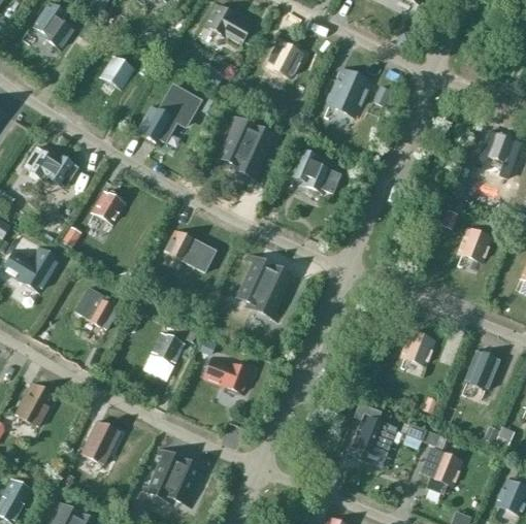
[(50,0),(33,24),(42,30),(40,34),(63,50),(77,29),(60,17),(66,9),(54,0),(50,0)]
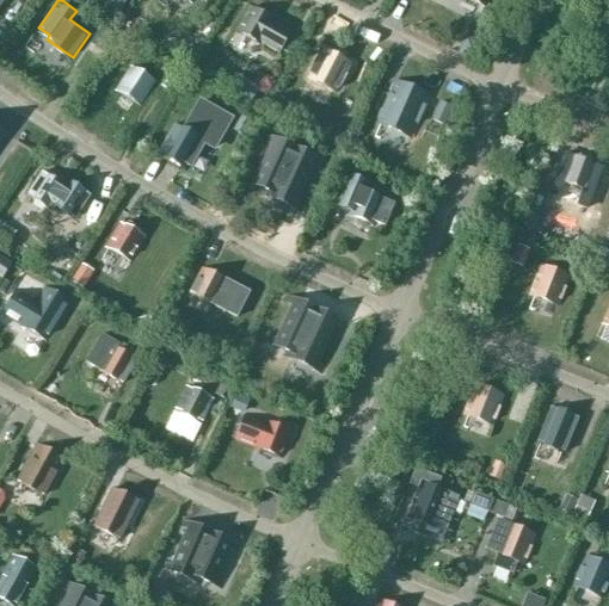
[(252,2),(238,28),(280,51),(294,26),(252,2)]
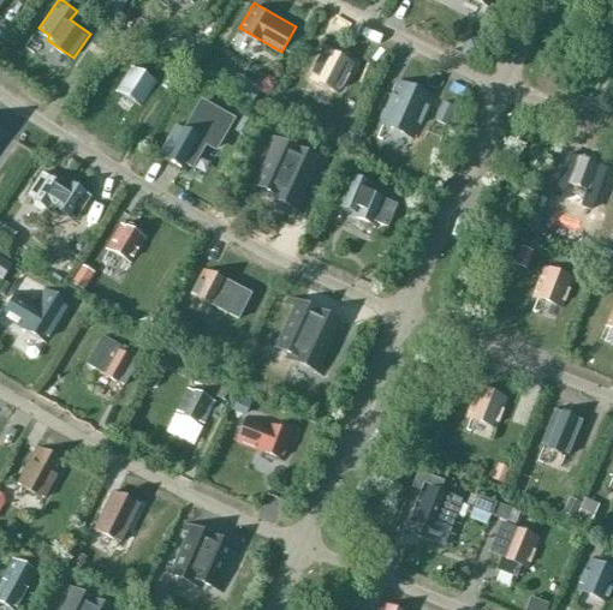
[(327,46),(311,75),(339,90),(355,61),(327,46)]
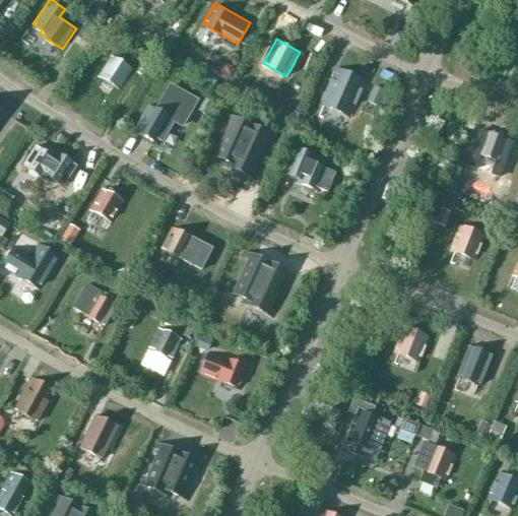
[(113,53),(100,73),(120,86),(133,65),(113,53)]
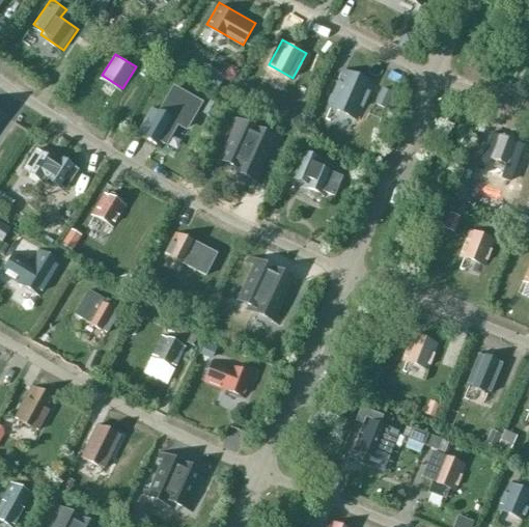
[(345,68),(331,103),(359,115),(373,81),(345,68)]
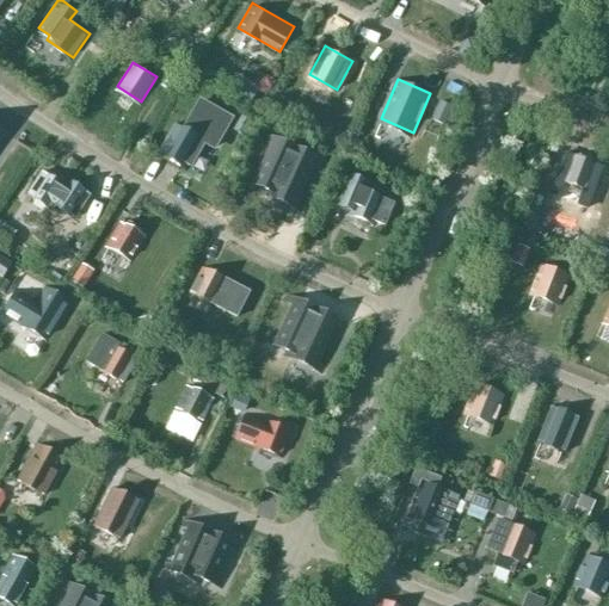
[(250,80),(241,92),(253,99),(262,87),(250,80)]
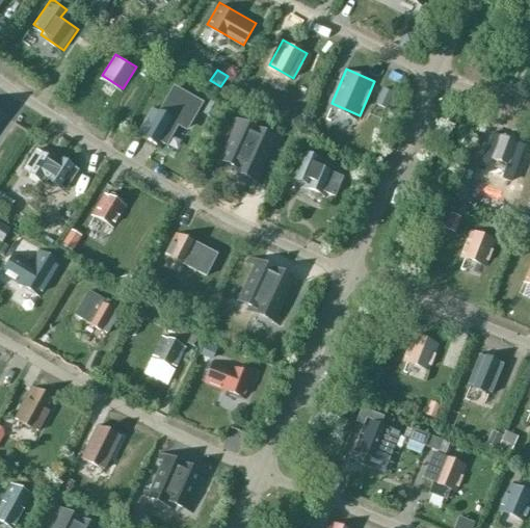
[(155,106),(140,132),(163,144),(178,120),(187,126),(200,104),(202,100),(175,84),(160,110),(155,106)]
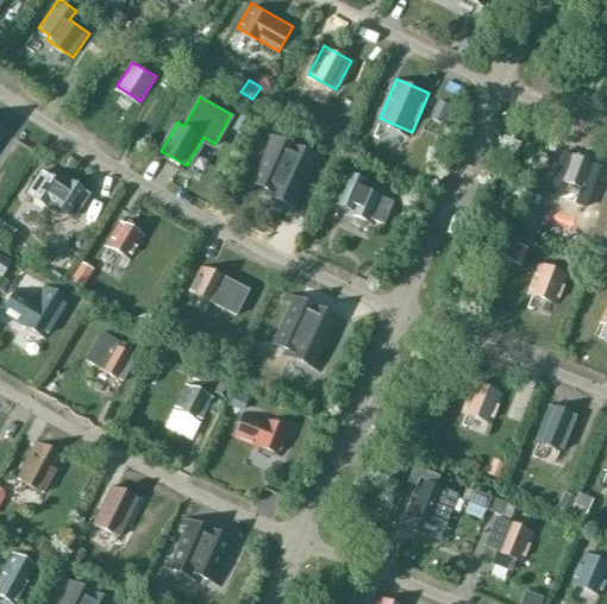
[(0,137),(4,132),(8,134),(11,131),(0,123),(0,137)]
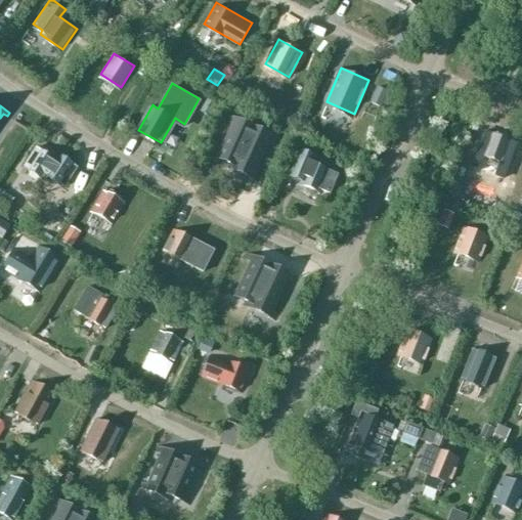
[(214,146),(211,153),(228,161),(226,164),(260,179),(263,173),(255,170),(270,137),(277,140),(280,134),(230,112),(227,118),(234,121),(222,149),(214,146)]
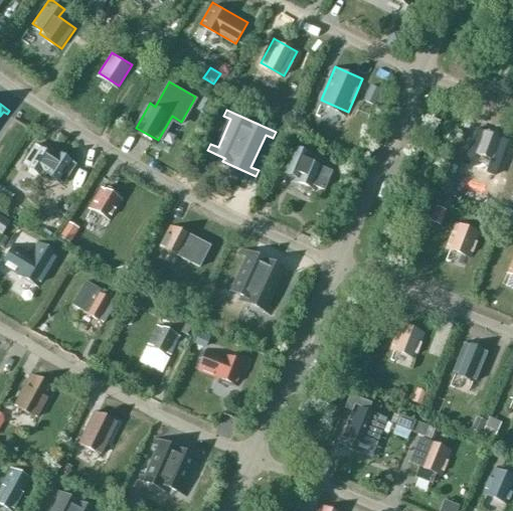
[(468,150),(464,161),(496,173),(509,139),(505,138),(482,128),(477,127),(468,150)]
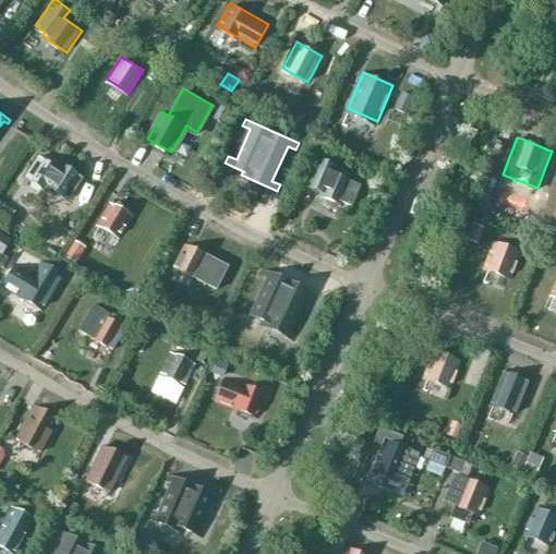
[(61,159),(58,165),(41,154),(26,176),(48,190),(51,185),(68,196),(83,175),(61,159)]
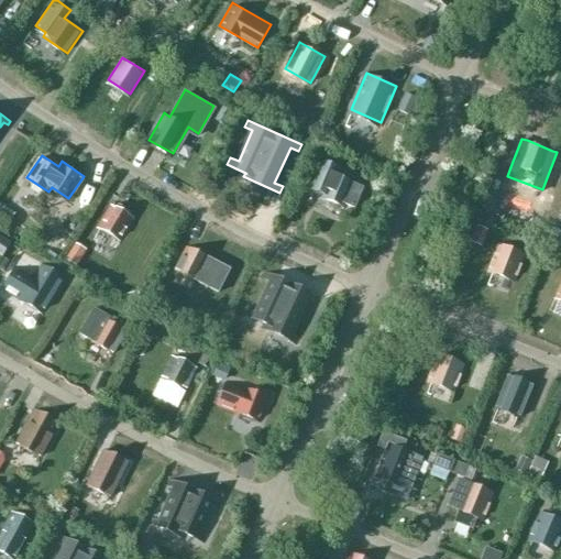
[(319,156),(309,178),(326,185),(321,195),(347,205),(354,208),(363,188),(355,185),(358,181),(343,175),(347,168),(319,156)]
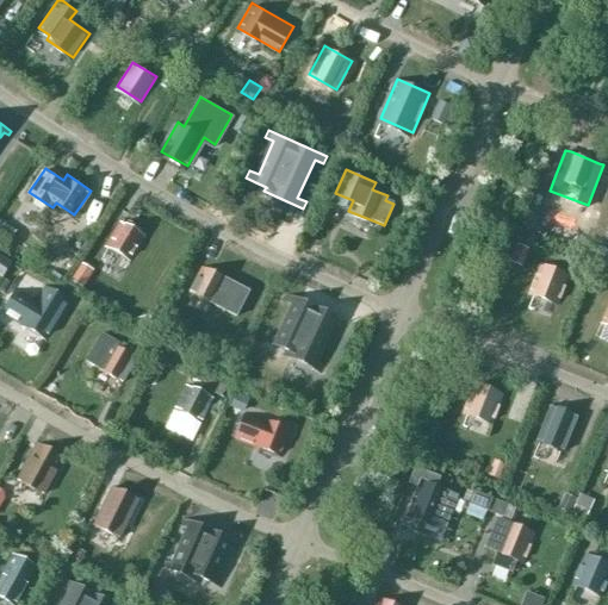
[(529,205),(523,220),(537,225),(541,210),(529,205)]
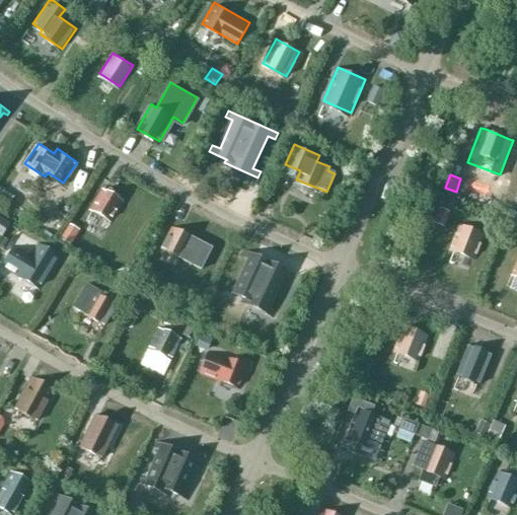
[(103,185),(90,206),(112,220),(125,198),(121,196),(123,193),(111,186),(108,189),(103,185)]
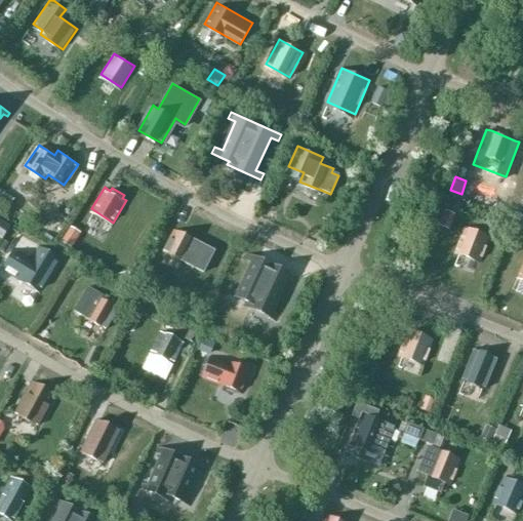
[(447,206),(441,221),(450,225),(456,210),(447,206)]
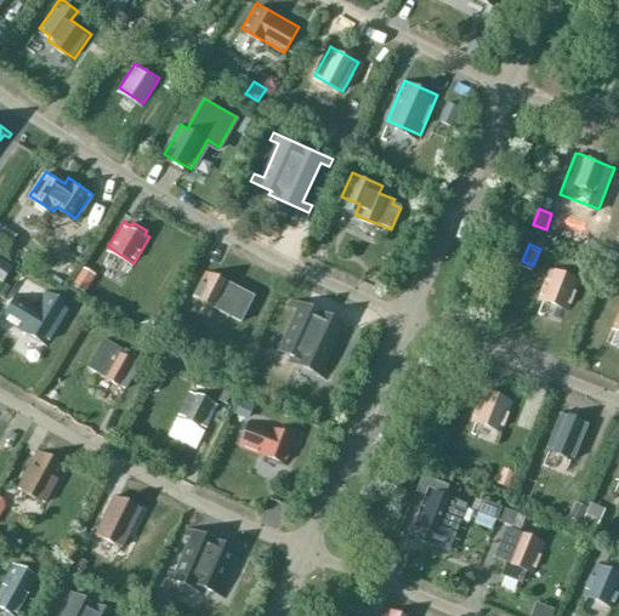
[(84,264),(73,281),(85,289),(96,272),(84,264)]
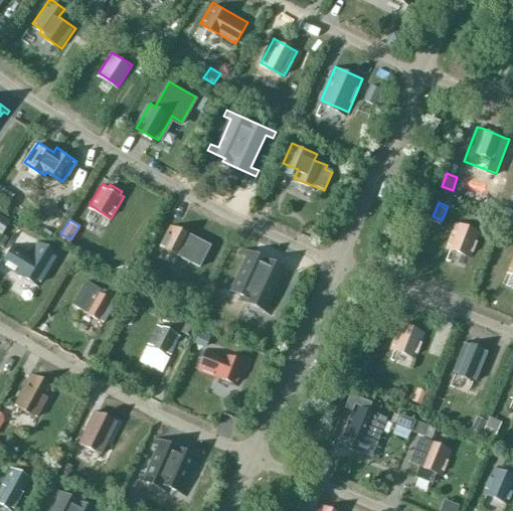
[(459,220),(450,244),(472,252),(481,229),(459,220)]
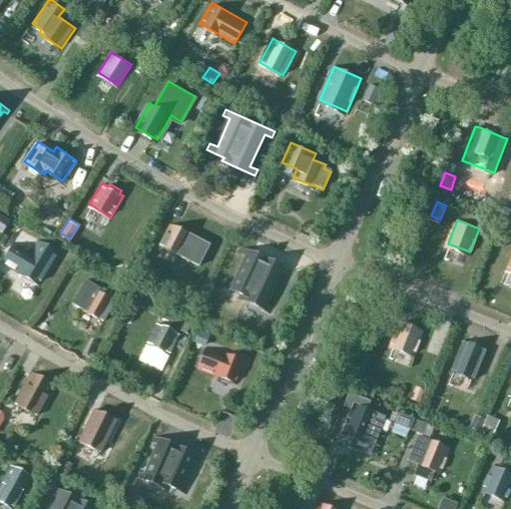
[(170,220),(159,242),(198,263),(210,241),(170,220)]
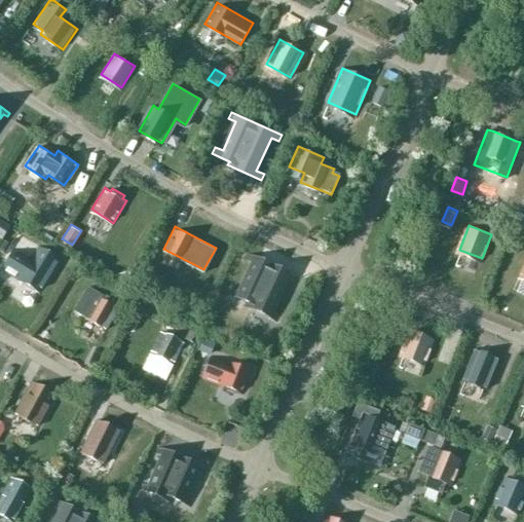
[(513,229),(507,243),(518,249),(523,237),(523,234),(513,229)]
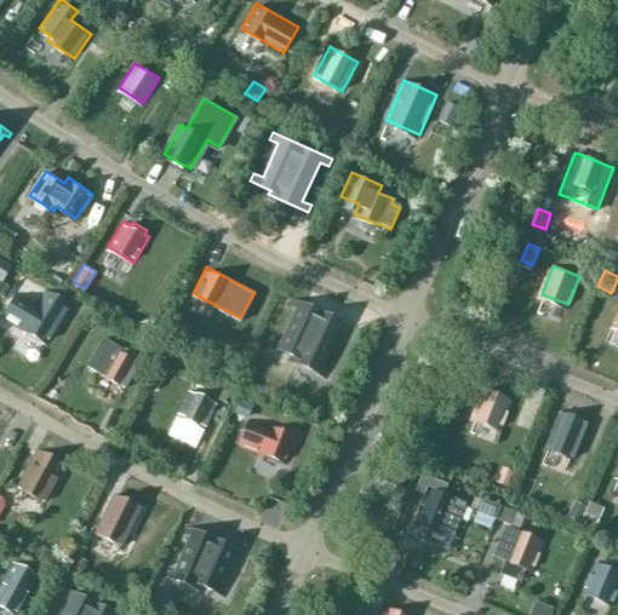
[(18,292),(4,314),(23,326),(23,327),(49,343),(64,317),(63,317),(72,303),(49,288),(39,303),(38,302),(38,303),(18,292)]
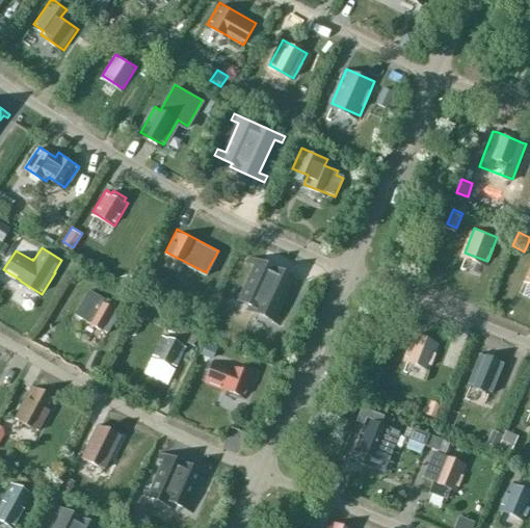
[(236,290),(234,294),(252,301),(249,306),(282,321),(284,317),(276,314),(293,279),(300,283),(301,279),(252,256),(250,259),(257,263),(242,293),(236,290)]
